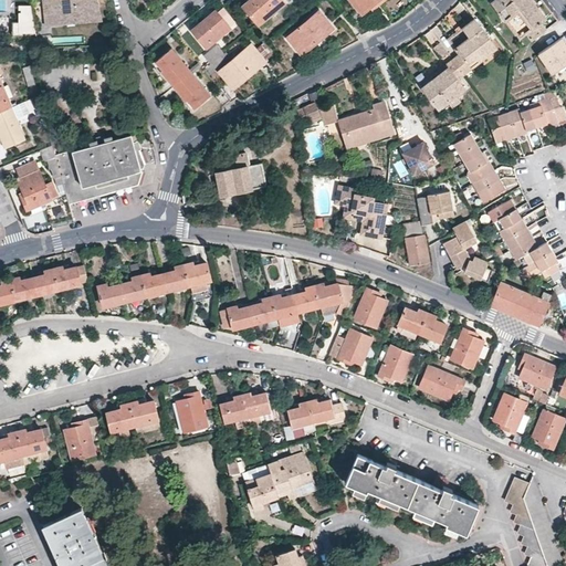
[(98,4),(97,0),(42,0),(45,25),(59,23),(58,12),(77,10),(77,18),(97,16),(96,6),(98,4)]
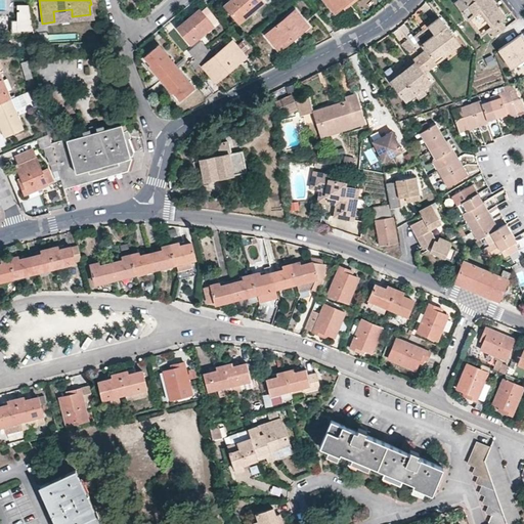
[(233,0),(234,1),(226,7),(238,22),(263,1),(261,0),(233,0)]
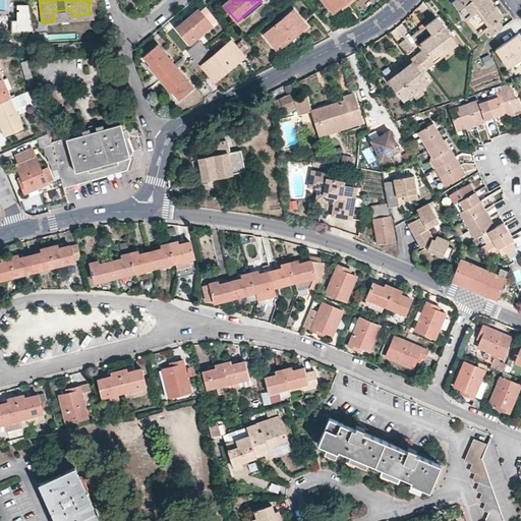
[(322,0),(333,12),(346,1),(348,3),(351,0),(322,0)]
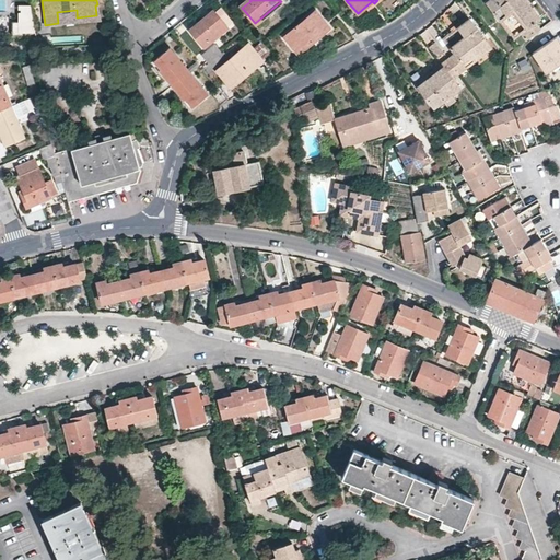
[(488,0),(486,1),(499,19),(512,9),(525,26),(520,32),(525,41),(540,28),(535,22),(540,18),(525,0),(488,0)]
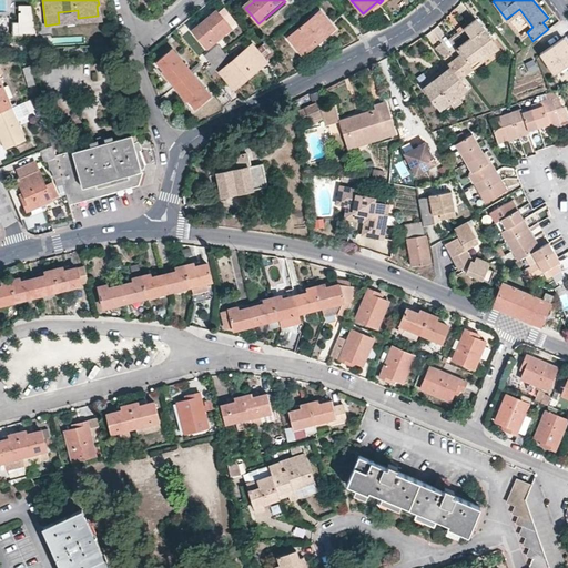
[(18,21),(11,21),(12,34),(33,33),(32,4),(17,4),(18,21)]
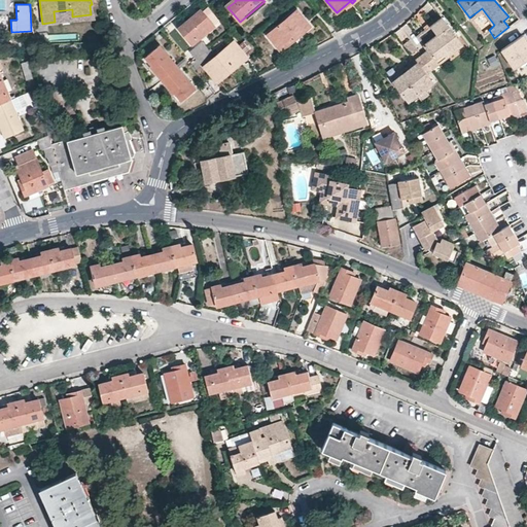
[(96,19),(92,4),(90,5),(91,14),(72,16),(72,9),(54,11),(55,22),(55,23),(96,19)]
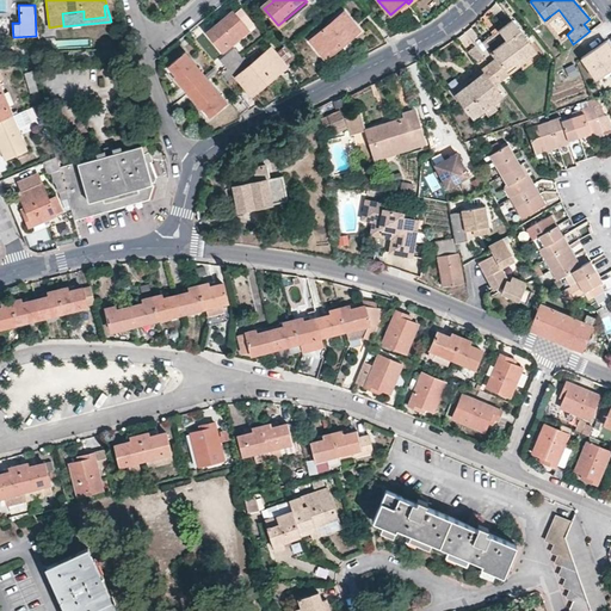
[(232,12),(216,24),(218,26),(208,35),(222,50),(247,30),(232,12)]
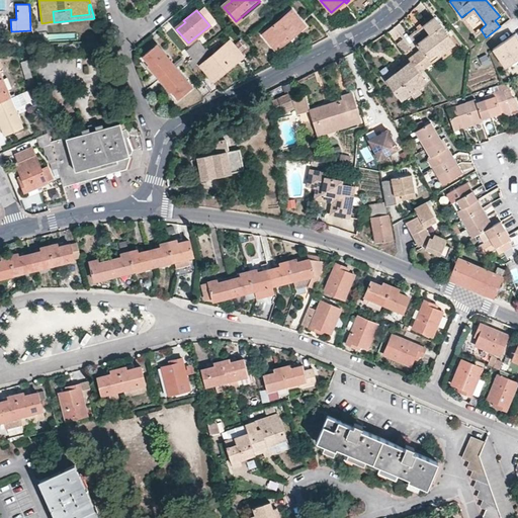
[(263,33),(275,49),(304,25),(291,10),(263,33)]
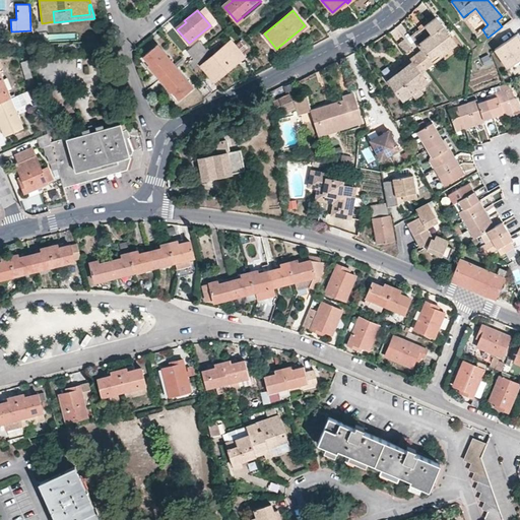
[(331,31),(338,27),(329,15),(322,21),(331,31)]
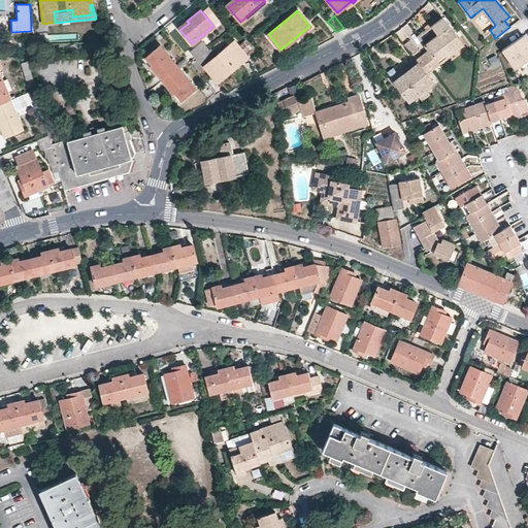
[(431,25),(436,34),(424,43),(428,50),(422,55),(432,68),(438,64),(438,62),(462,44),(441,18),(431,25)]
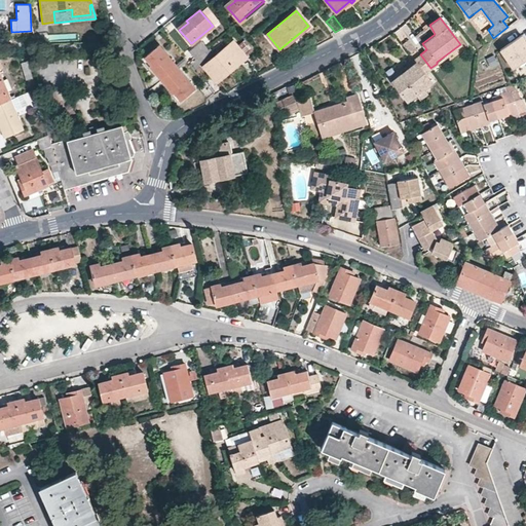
[(188,23),(186,21),(178,28),(179,30),(188,23)]
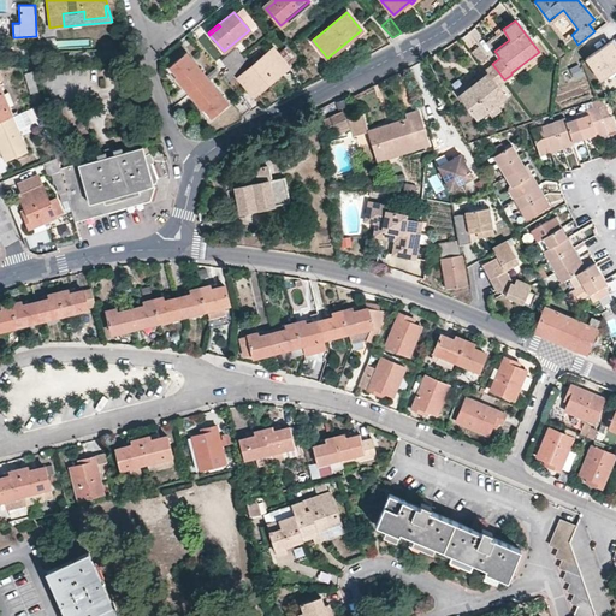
[(615,49),(610,42),(586,60),(602,81),(615,70),(615,49)]
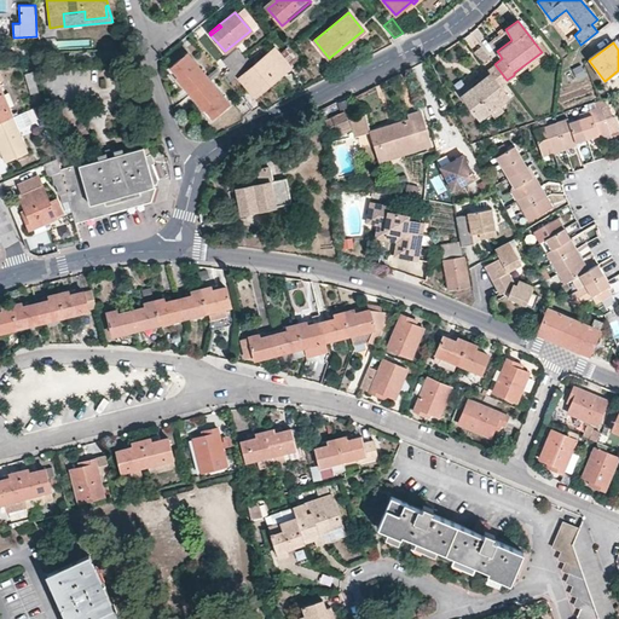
[(289,67),(273,47),(238,76),(254,96),(289,67)]
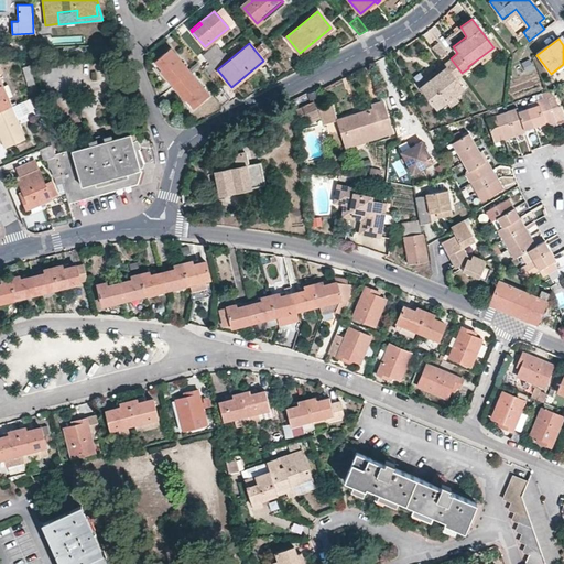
[(221,52),(216,45),(203,55),(208,63),(221,52)]
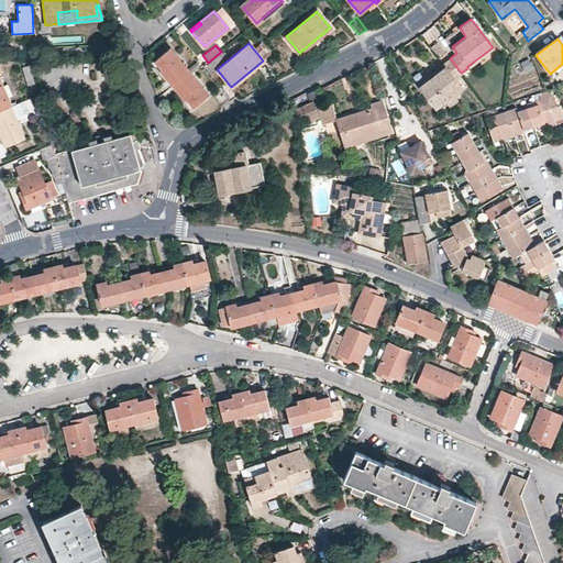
[(154,61),(162,69),(159,70),(172,85),(189,70),(173,52),(169,47),(154,61)]
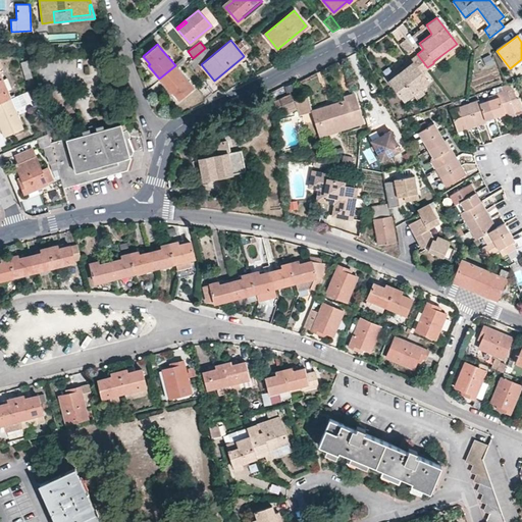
[(191,60),(195,65),(209,54),(205,48),(193,58),(191,60)]
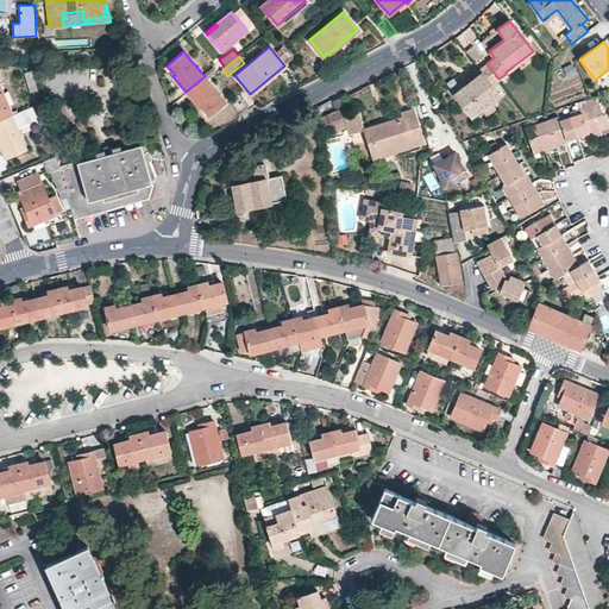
[(471,117),(498,95),(490,86),(498,79),(487,63),(482,57),(475,64),(478,70),(451,90),(471,117)]
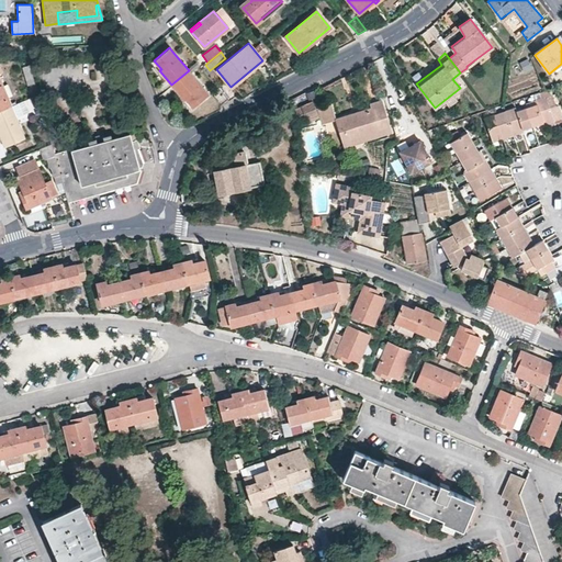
[(524,71),(532,68),(528,58),(519,62),(524,71)]
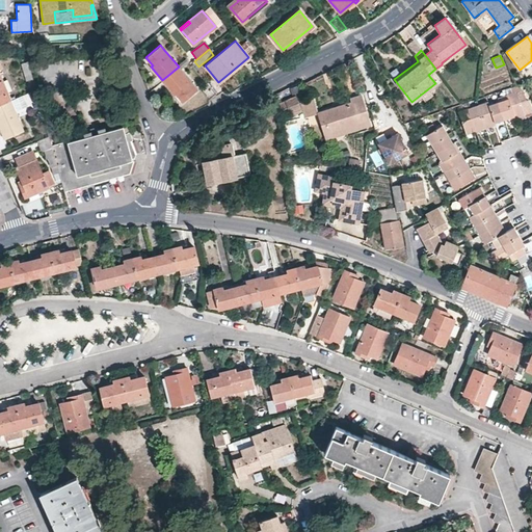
[(145,57),(143,58),(151,67),(153,65),(145,57)]
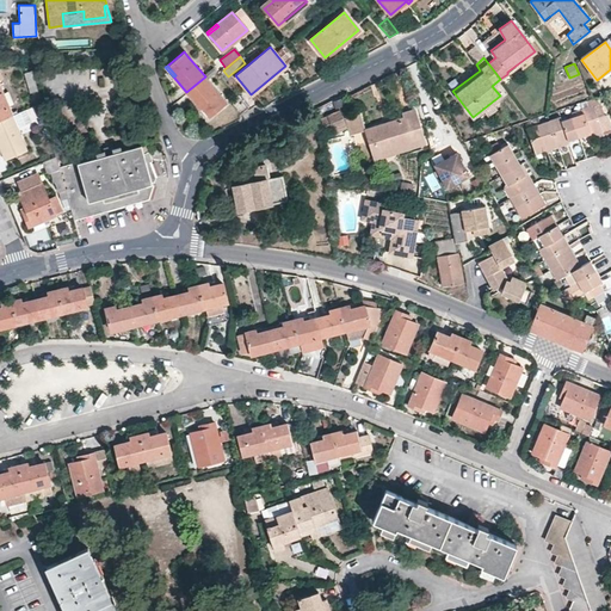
[(30,93),(37,91),(31,71),(24,73),(30,93)]
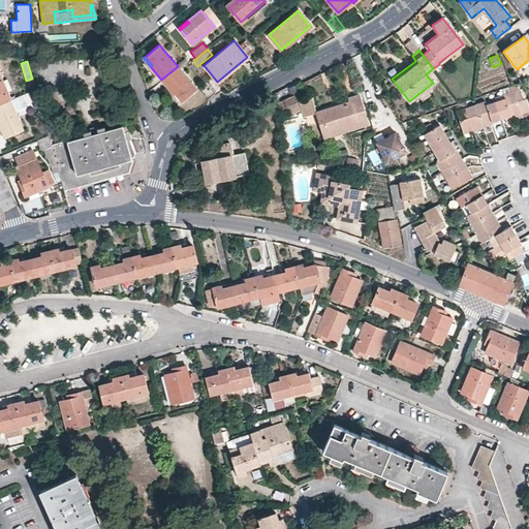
[(193,61),(189,64),(193,69),(197,66),(193,61)]
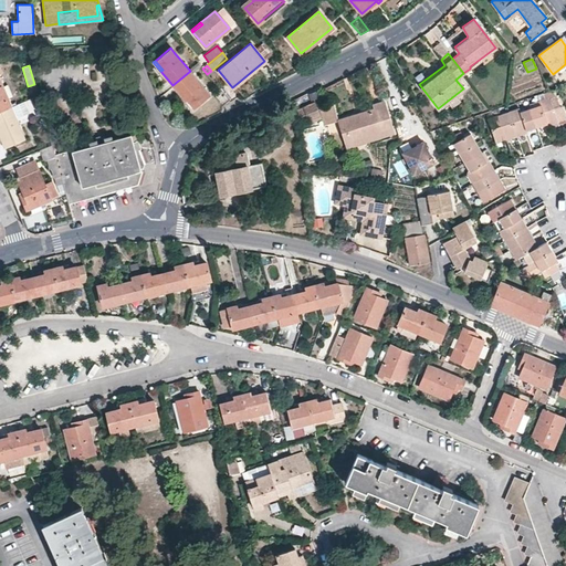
[(0,111),(10,106),(0,81),(0,73),(2,73),(0,69),(0,111)]
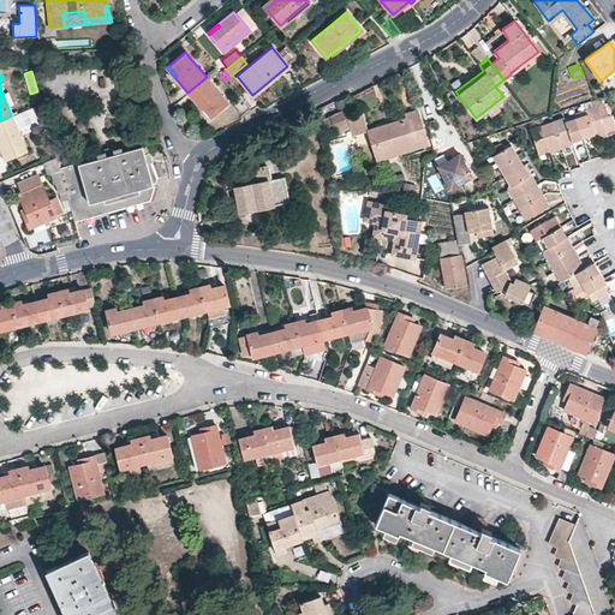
[(187,93),(201,108),(203,107),(212,117),(228,102),(207,77),(187,93)]
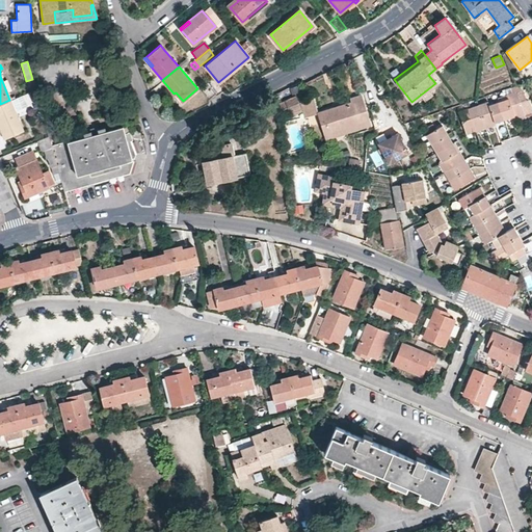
[(214,81),(208,86),(215,95),(216,95),(222,90),(214,81)]
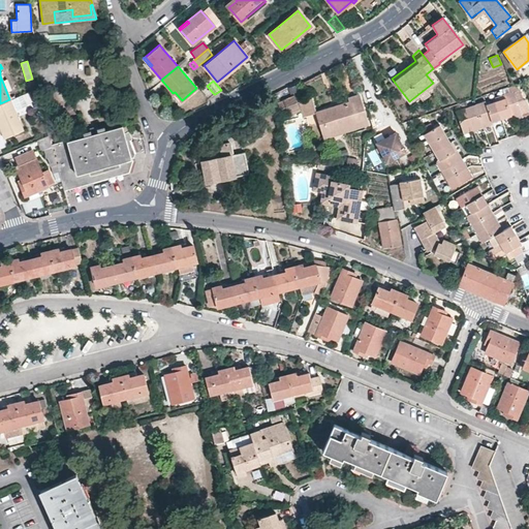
[(206,85),(200,90),(207,98),(214,94),(207,86),(206,85)]
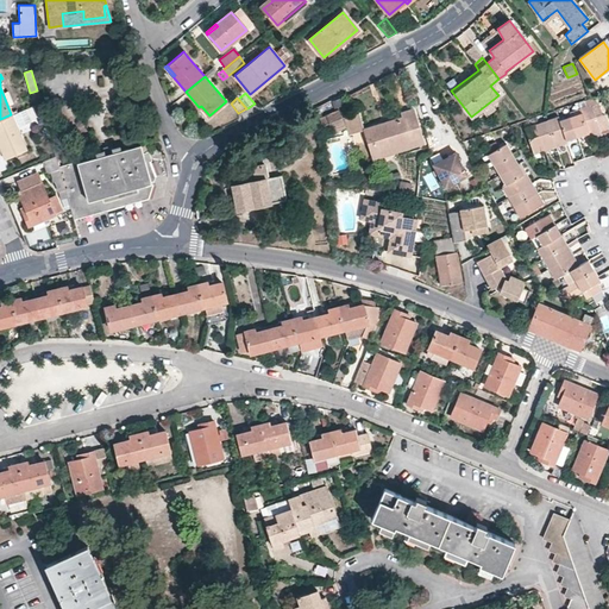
[(207,118),(209,115),(201,106),(199,107),(207,118)]
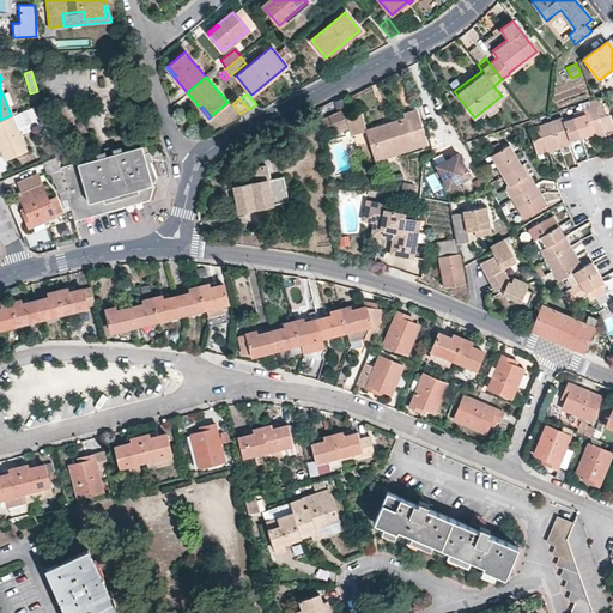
[(584,110),(586,116),(592,134),(593,137),(605,132),(598,111),(596,107),(584,110)]
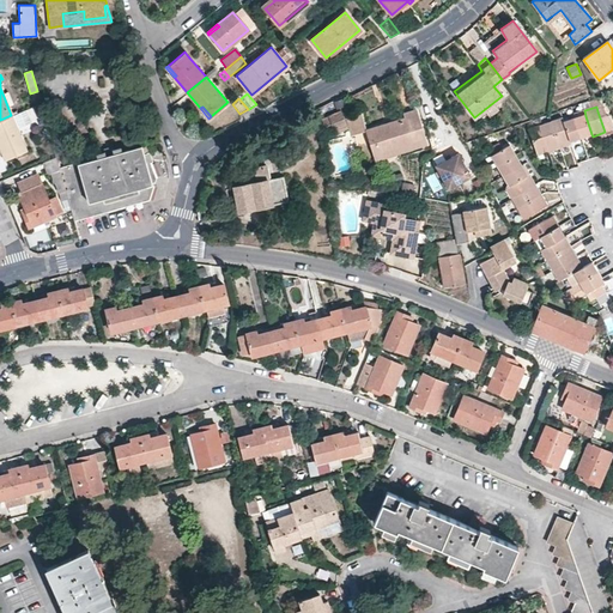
[(370,128),(377,153),(424,139),(416,109),(404,113),(405,119),(370,128)]
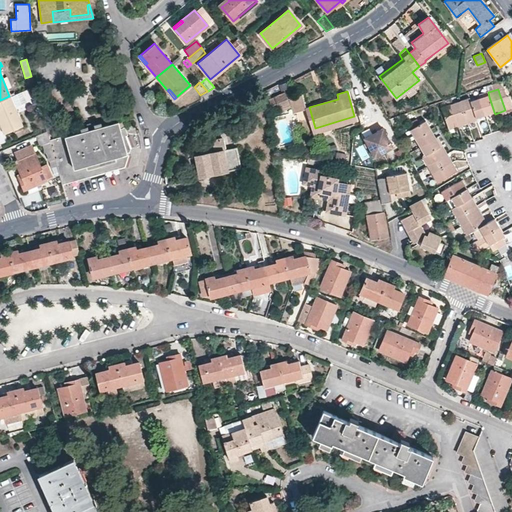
[(511,108),(507,91),(499,93),(505,110),(511,108)]
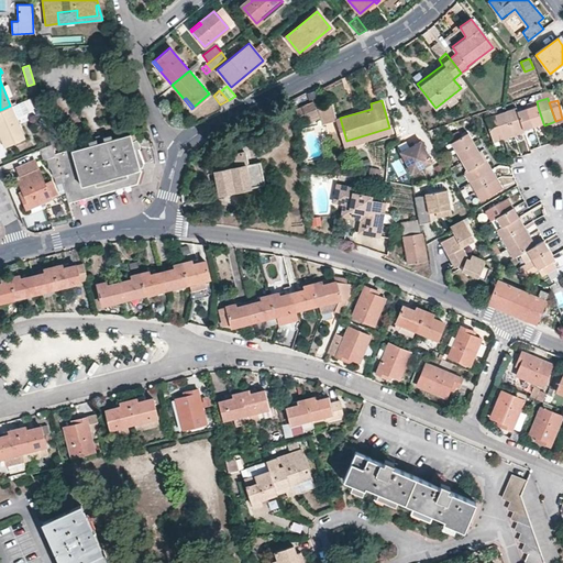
[(11,107),(14,114),(26,110),(24,102),(11,107)]
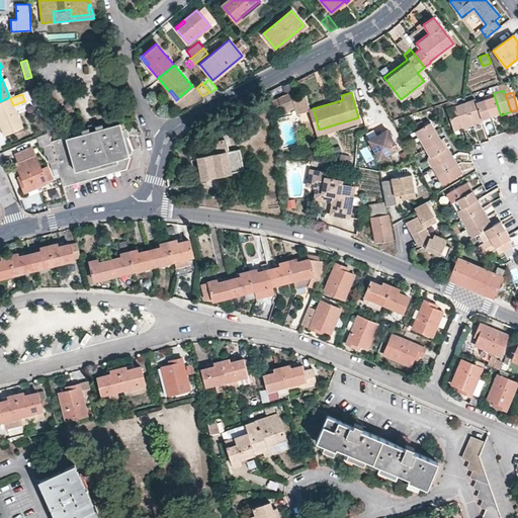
[(307,96),(290,98),(289,94),(272,97),(274,115),(309,111),(307,96)]
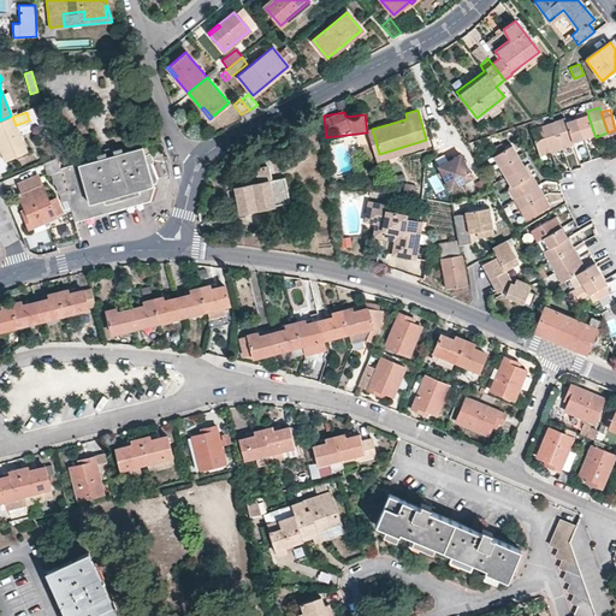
[(11,116),(0,120),(0,153),(4,160),(27,150),(16,125),(12,117),(11,116)]
